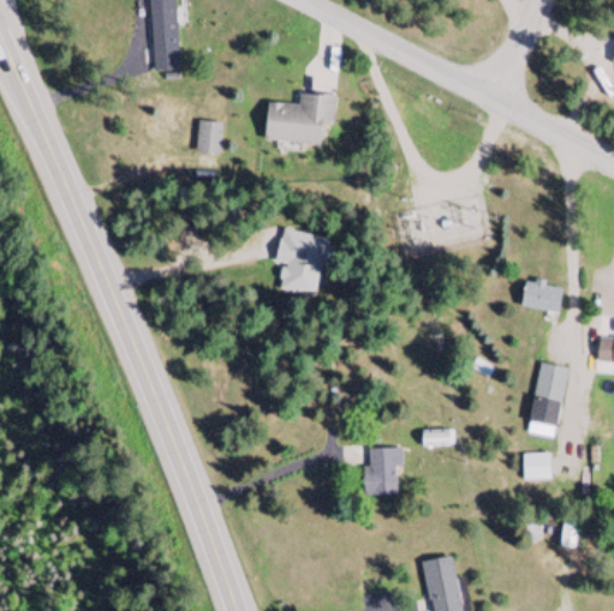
[(153,0),(154,67),(179,67),(178,0),(153,0)]
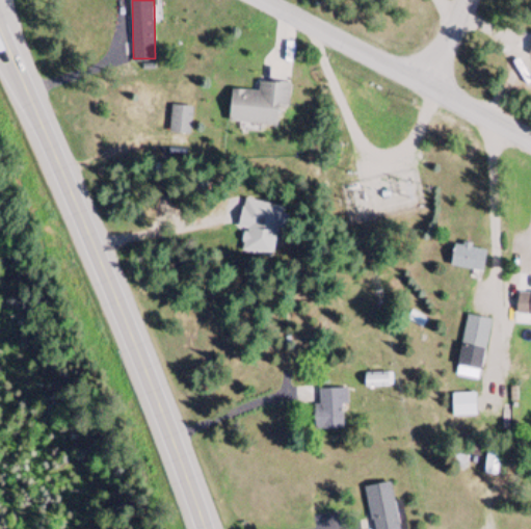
[(260,88),(231,86),(229,118),(276,122),(277,104),(289,105),(291,80),(260,78),(260,88)]
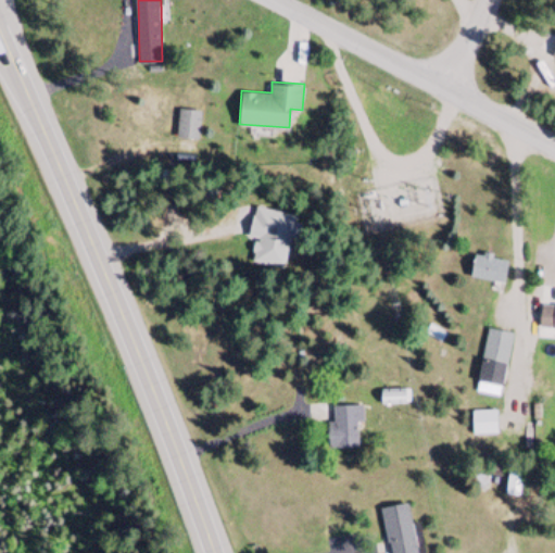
[(178,136),(200,138),(202,109),(180,107),(178,136)]
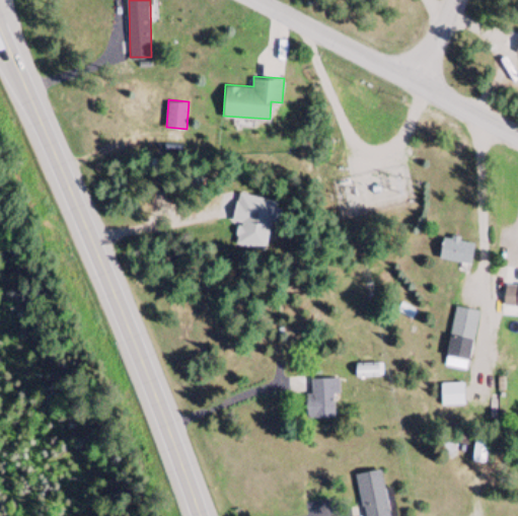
[(269,250),(279,201),(239,193),(233,221),(240,222),(235,244),(269,250)]
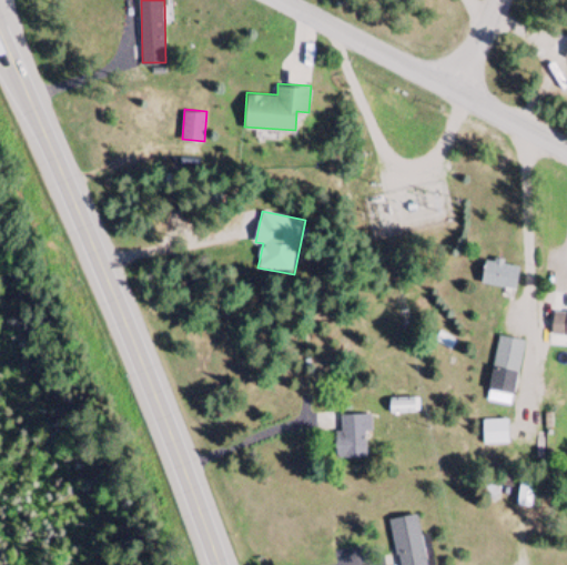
[(516,290),(520,265),(486,258),(481,282),(516,290)]
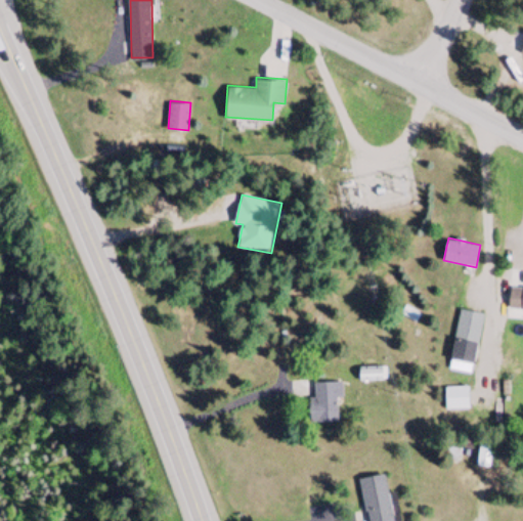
[(522,287),(512,287),(511,310),(522,310),(522,287)]
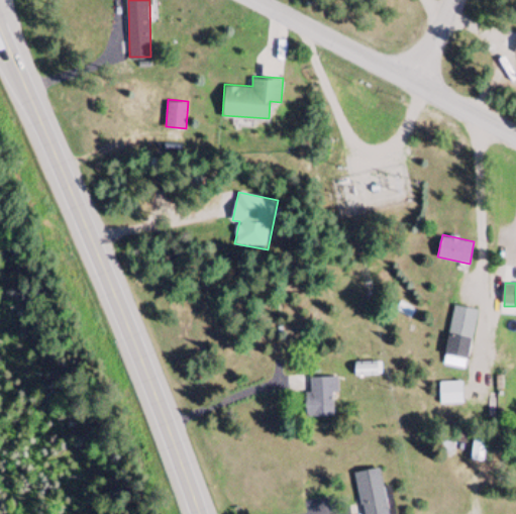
[(410,307),(402,302),(398,308),(406,314),(410,307)]
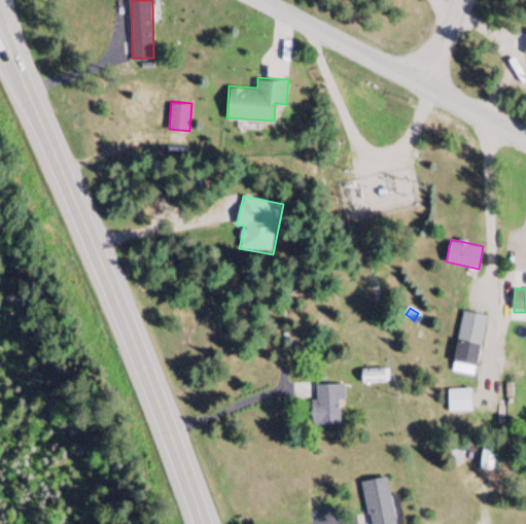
[(452,371),(476,375),(487,315),(463,311),(452,371)]
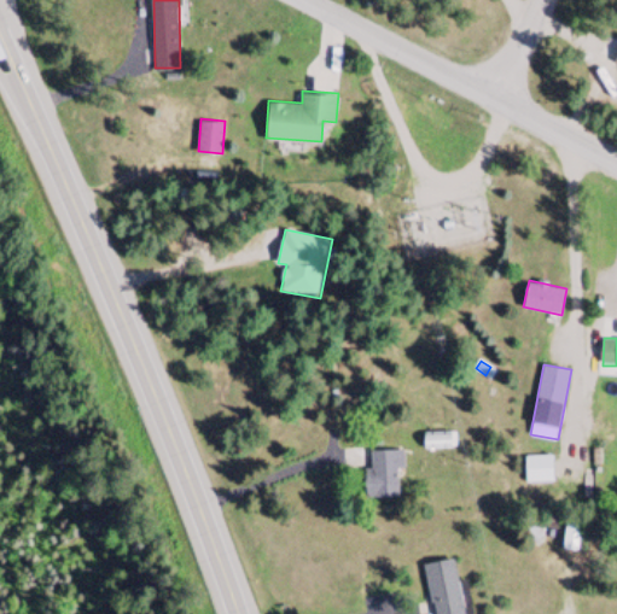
[(366,496),(400,495),(399,469),(405,468),(405,449),(373,450),(373,468),(366,468),(366,496)]
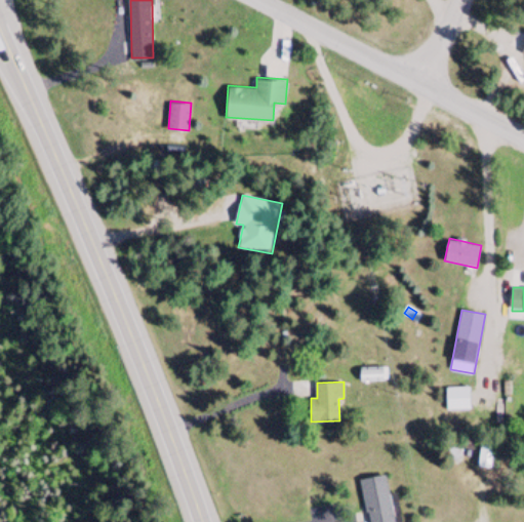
[(471,409),(471,387),(447,387),(447,409),(471,409)]
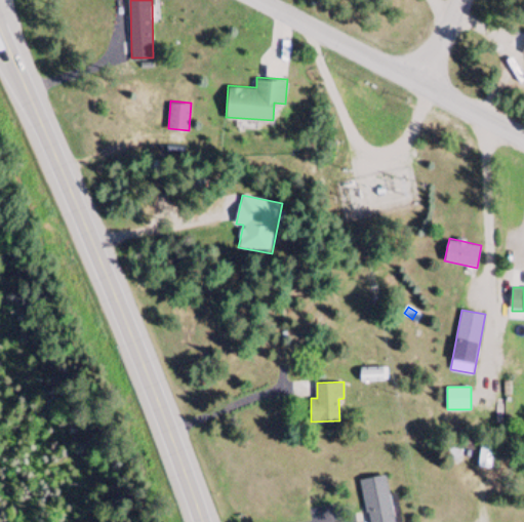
[(460,452),(454,445),(448,450),(453,457),(460,452)]
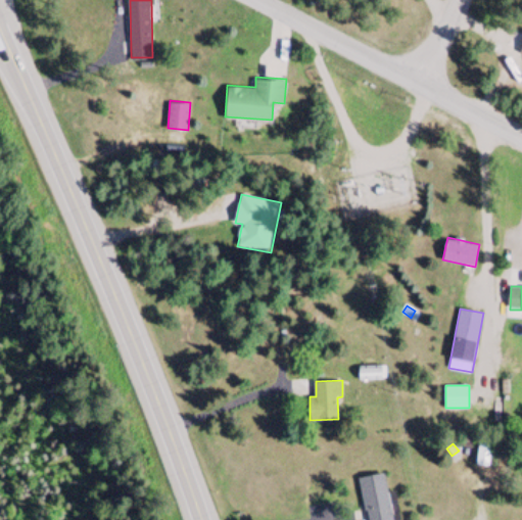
[(369,519),(394,519),(384,472),(361,478),(369,519)]
